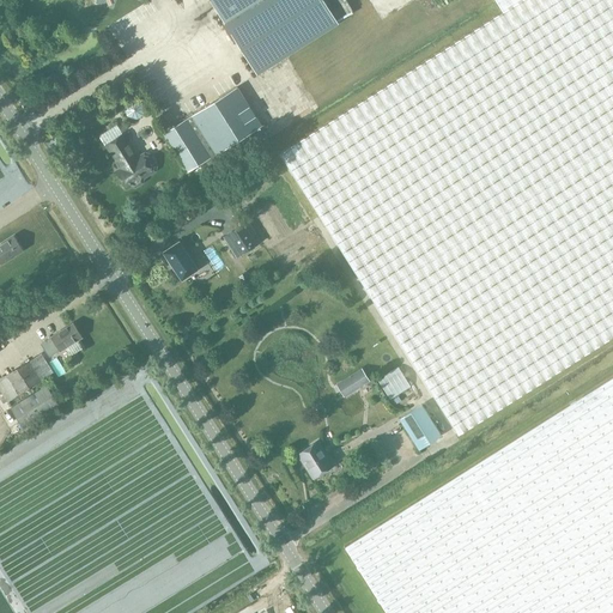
[(208,0),(225,24),(223,25),(235,44),(236,43),(256,76),(338,24),(322,0),(208,0)]
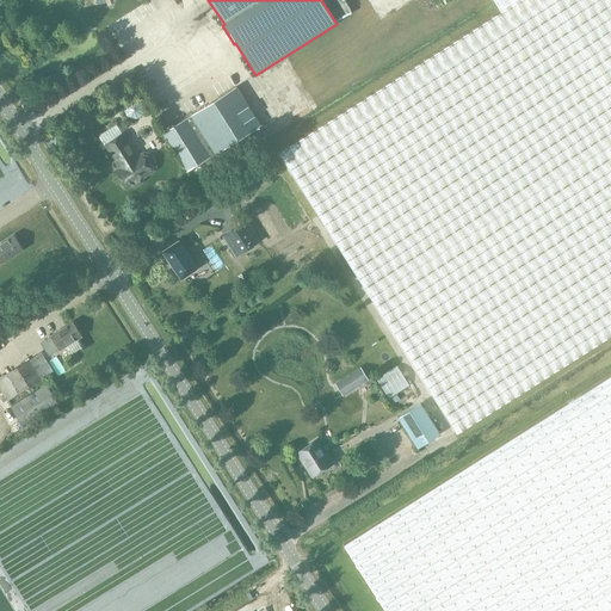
[(610,0),(518,0),(500,12),(277,153),(456,433),(610,333),(610,0)]
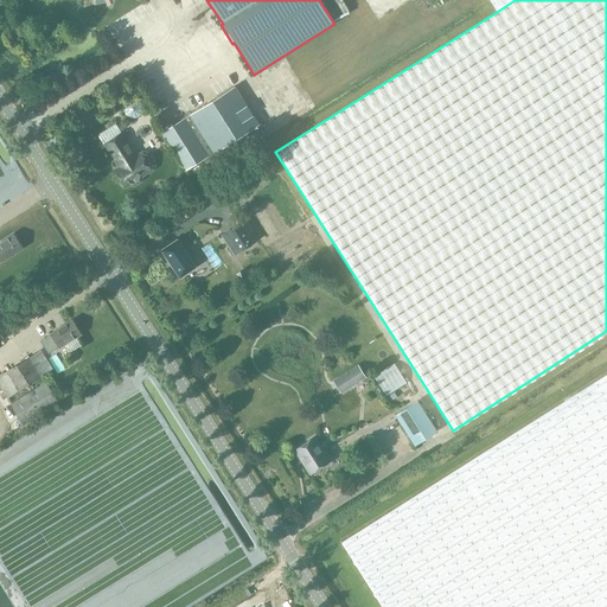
[(515,0),(490,0),(497,12),(515,0)]
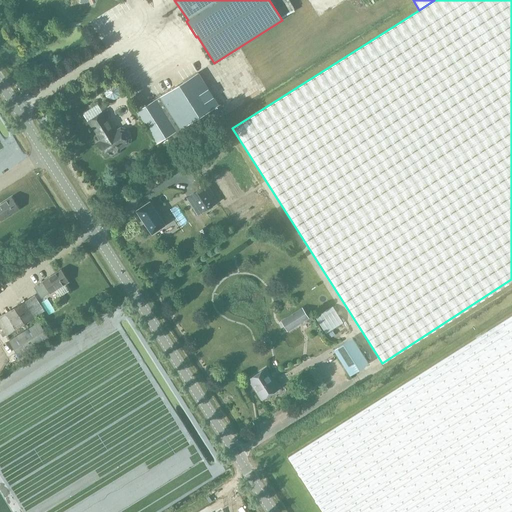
[(198,73),(135,112),(156,145),(218,106),(198,73)]
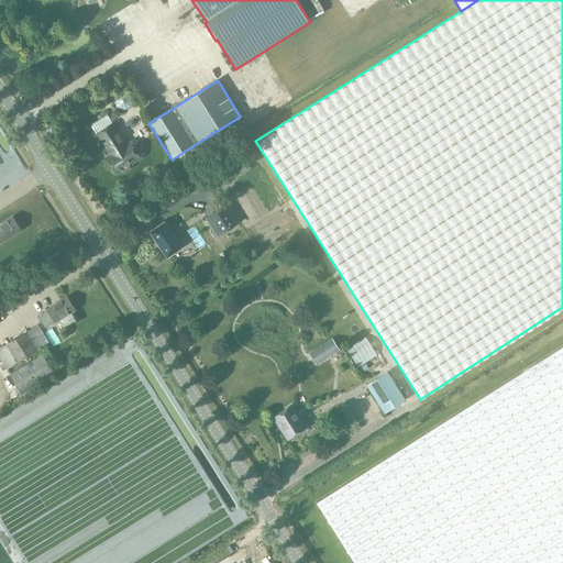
[(269,99),(273,107),(283,102),(279,95),(269,99)]
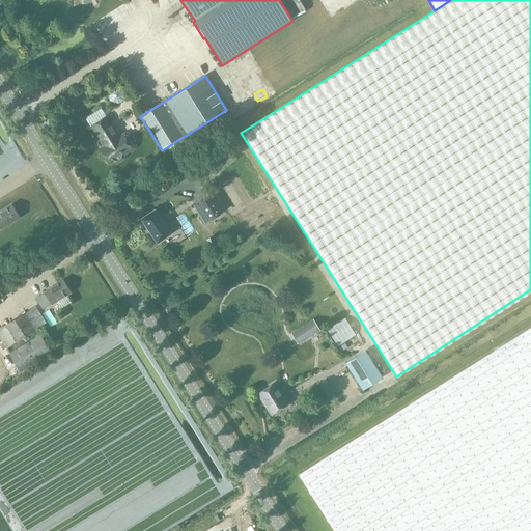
[(126,132),(122,134),(118,136),(106,116),(90,126),(103,146),(100,148),(109,164),(113,161),(116,162),(122,158),(123,155),(135,147),(136,143),(129,133),(126,132)]
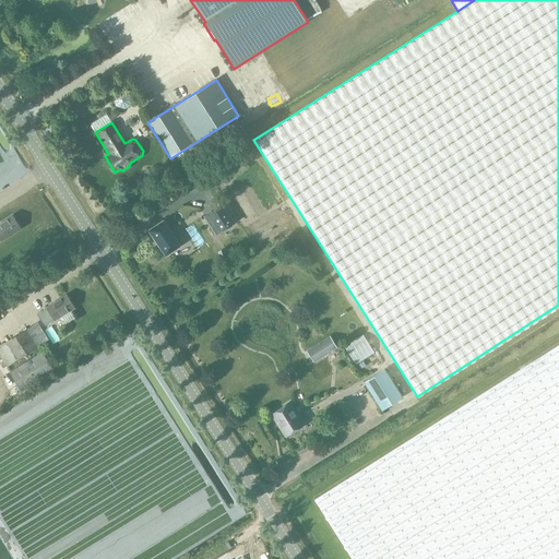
[(226,203),(203,216),(214,236),(237,221),(226,203)]
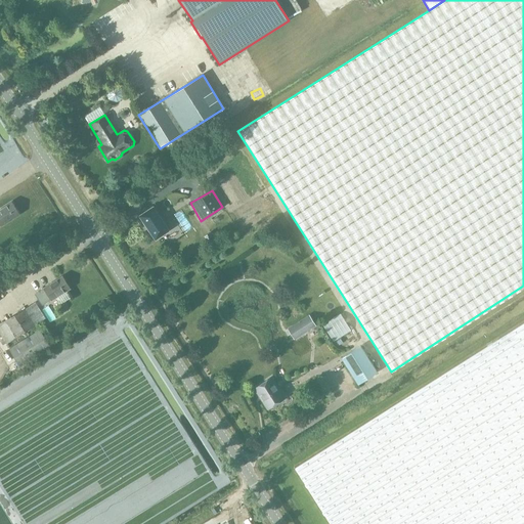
[(0,225),(0,226),(19,214),(12,202),(0,209),(0,225)]
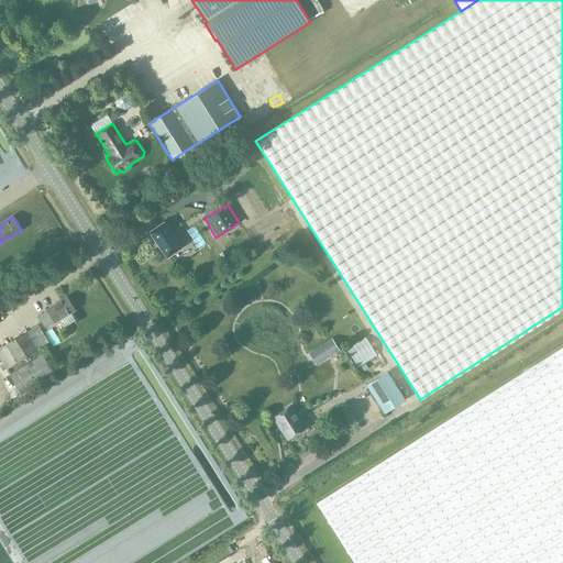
[(163,222),(147,232),(165,260),(179,249),(163,222)]
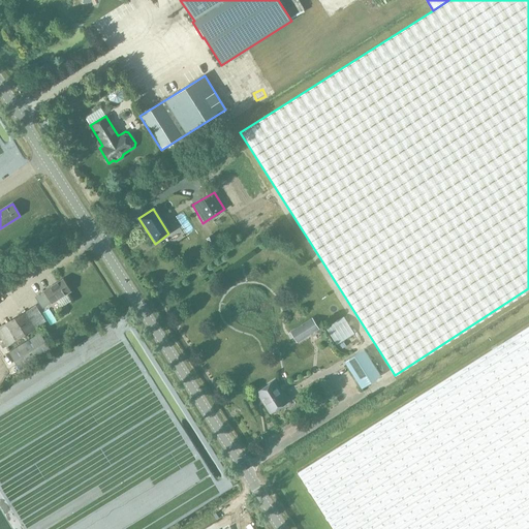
[(42,309),(70,291),(63,279),(34,297),(42,309)]
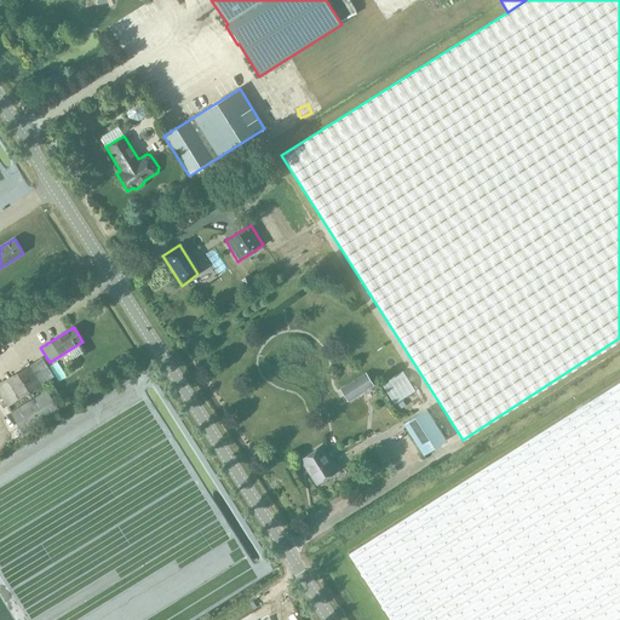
[(49,365),(57,379),(64,375),(57,361),(49,365)]
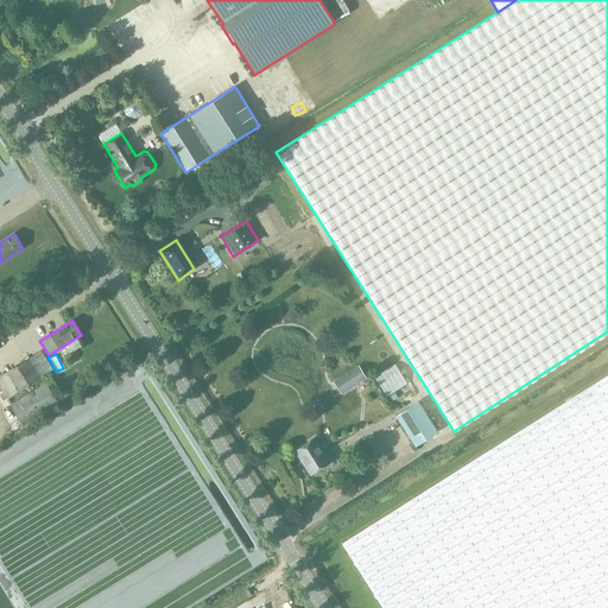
[(0,387),(7,398),(40,378),(29,359),(0,375),(0,387)]
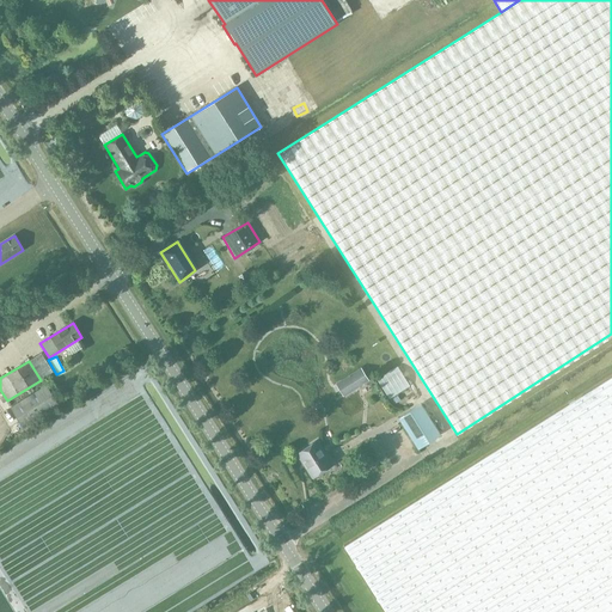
[(389,397),(409,384),(397,363),(377,377),(389,397)]
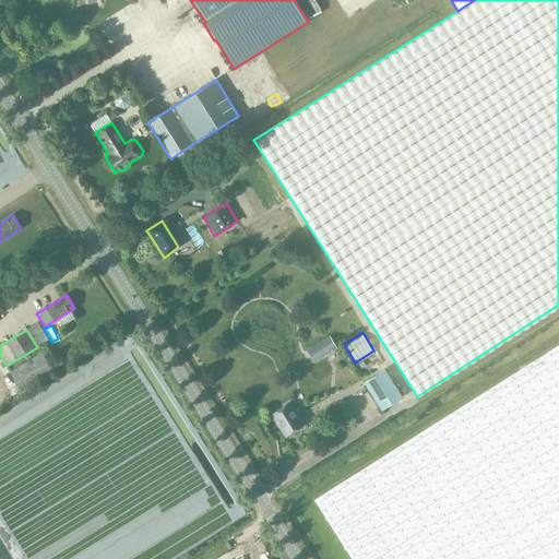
[(313,363),(336,347),(329,336),(306,351),(313,363)]
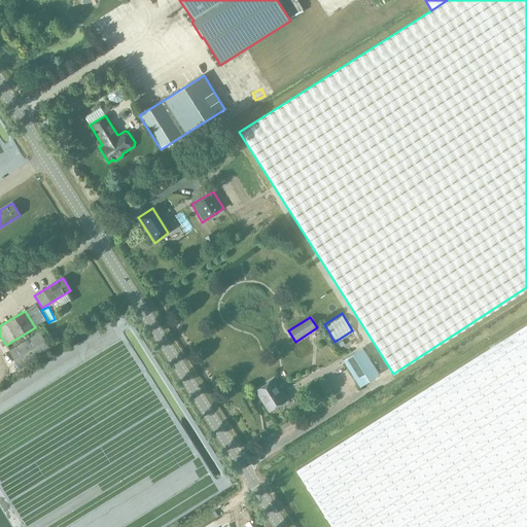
[(526,526),(526,322),(295,469),(331,526),(526,526)]
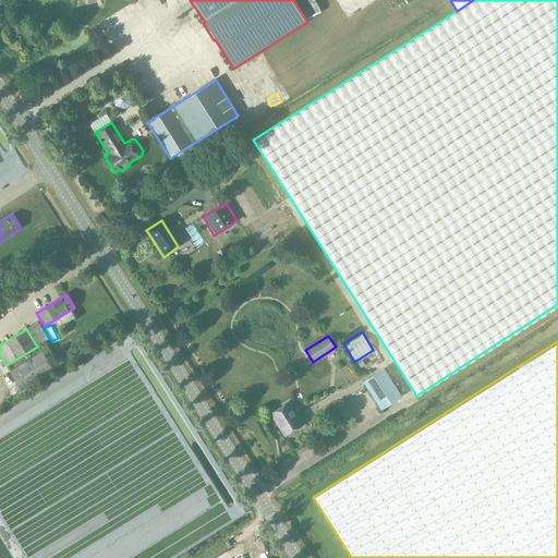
[(21,390),(53,370),(41,351),(9,372),(21,390)]
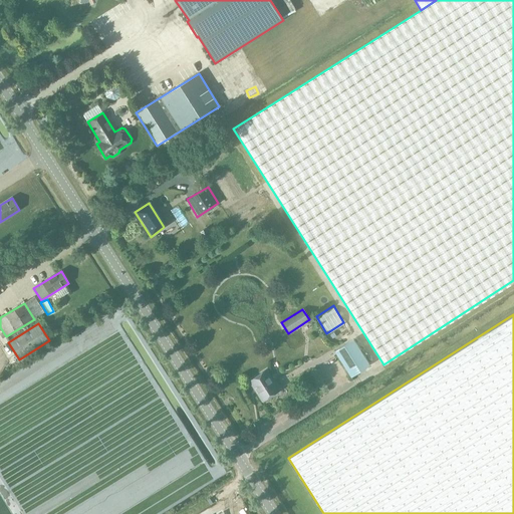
[(352,339),(334,350),(350,376),(369,364),(352,339)]
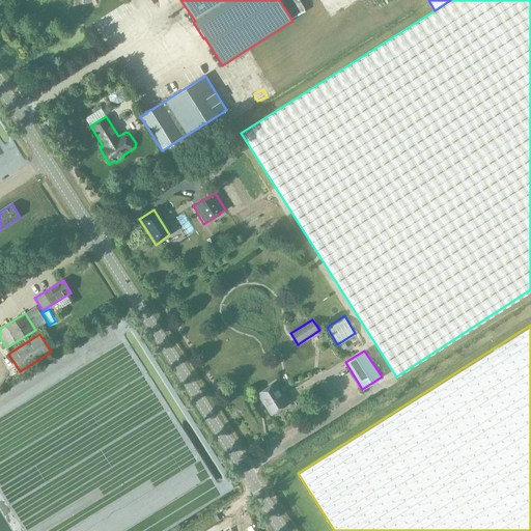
[(257,393),(271,414),(287,403),(274,383),(257,393)]
